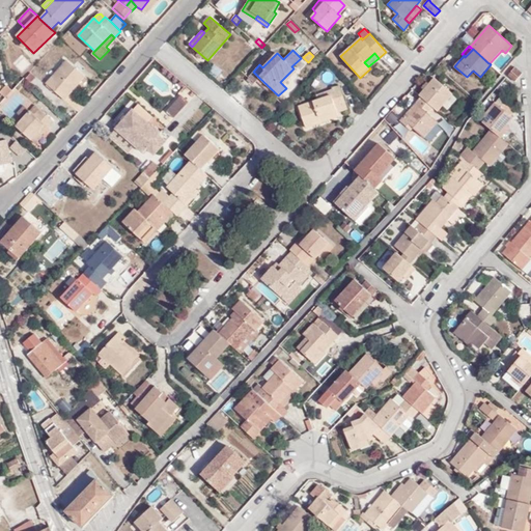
[(79,84),(85,77),(66,60),(46,83),(64,100),(71,93),(68,91),(77,82),(79,84)]
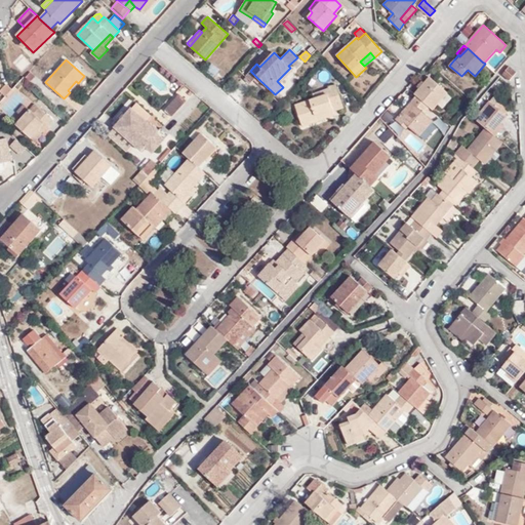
[(211,63),(207,69),(216,74),(220,68),(211,63)]
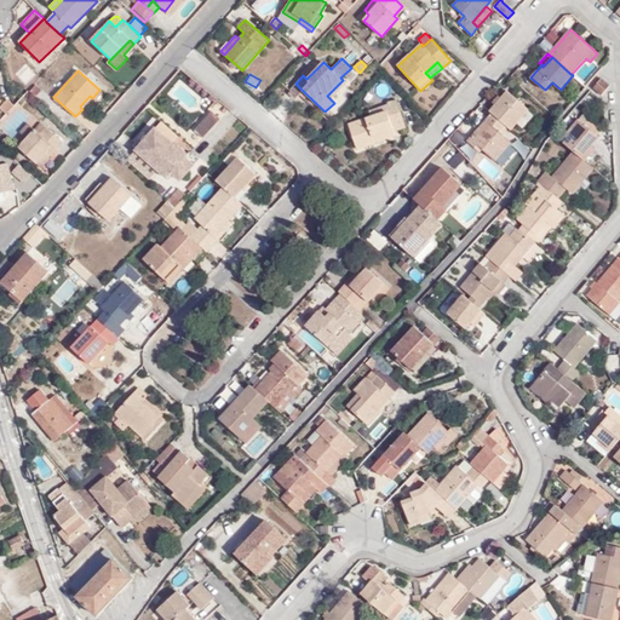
[(593,87),(601,95),(609,86),(602,78),(593,87)]
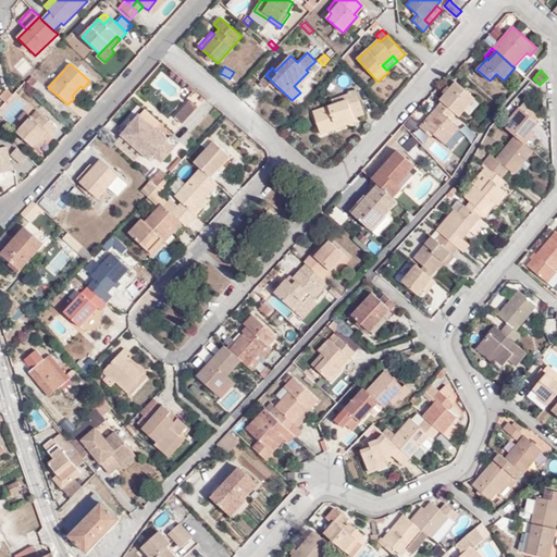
[(297,89),(311,75),(308,72),(294,86),(297,89)]
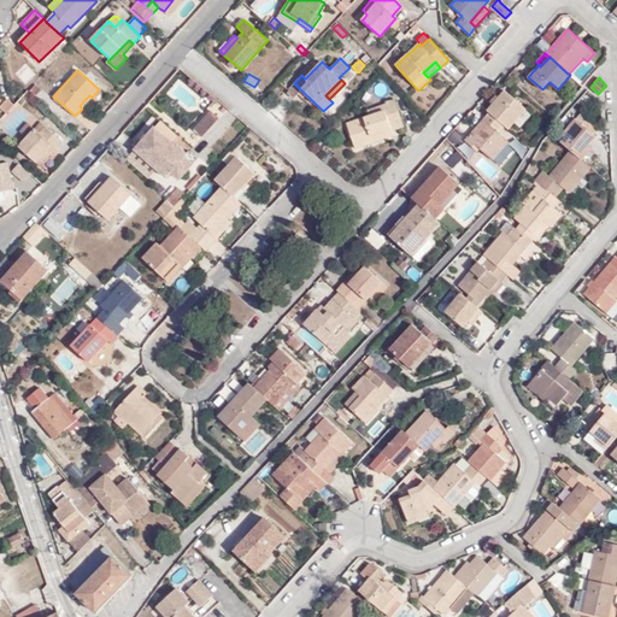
[(293,99),(301,90),(294,83),(288,89),(289,90),(287,93),(293,99)]
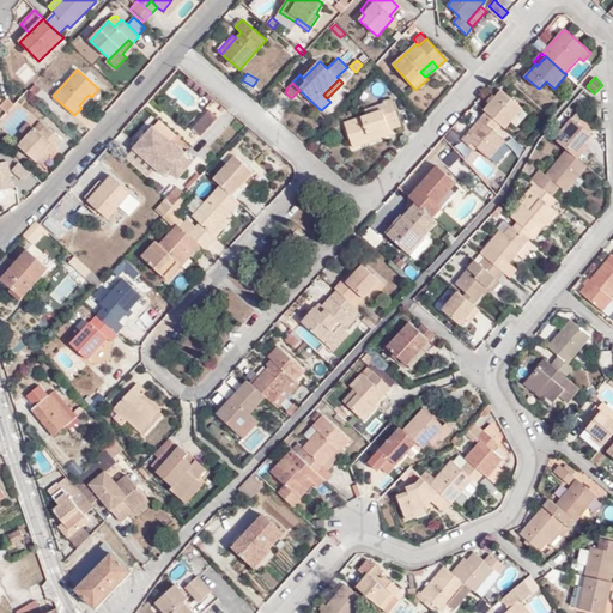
[(35,84),(29,90),(35,95),(40,89),(35,84)]
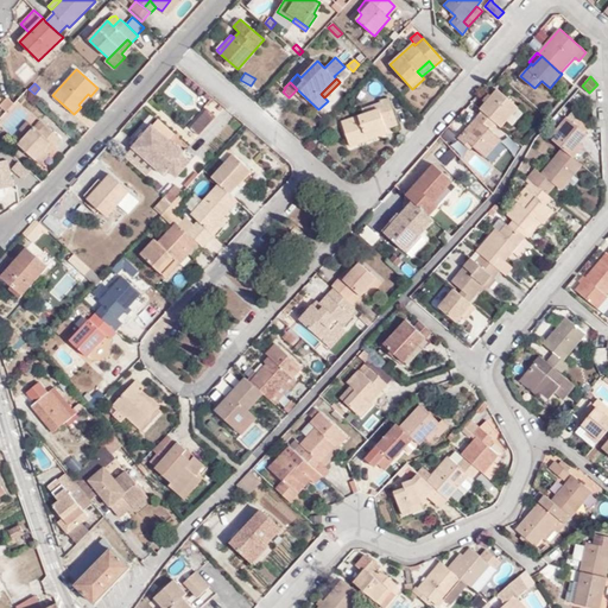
[(498,89),(480,108),(482,111),(499,125),(501,127),(518,107),(498,89)]
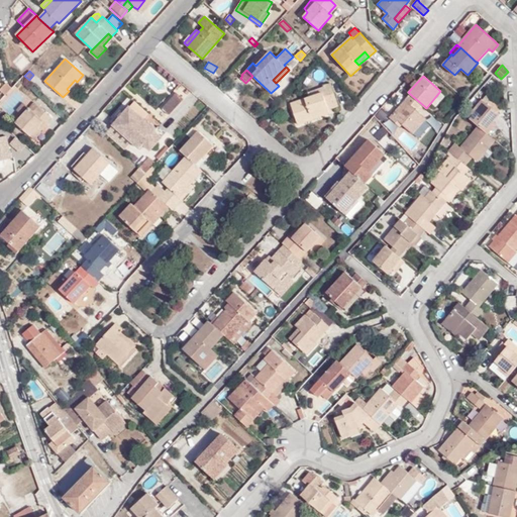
[(7,83),(0,89),(0,90),(5,95),(11,88),(7,83)]
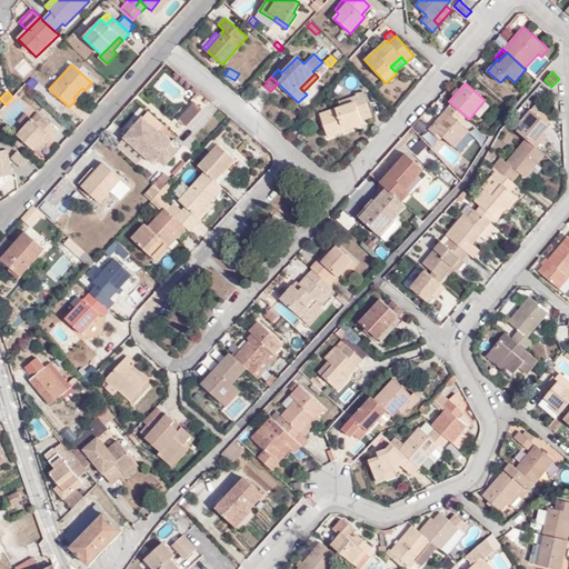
[(356,101),(359,101),(365,119),(372,116),(365,91),(356,93),(357,97),(338,102),(340,108),(320,113),(328,137),(362,125),(361,120),(356,101)]
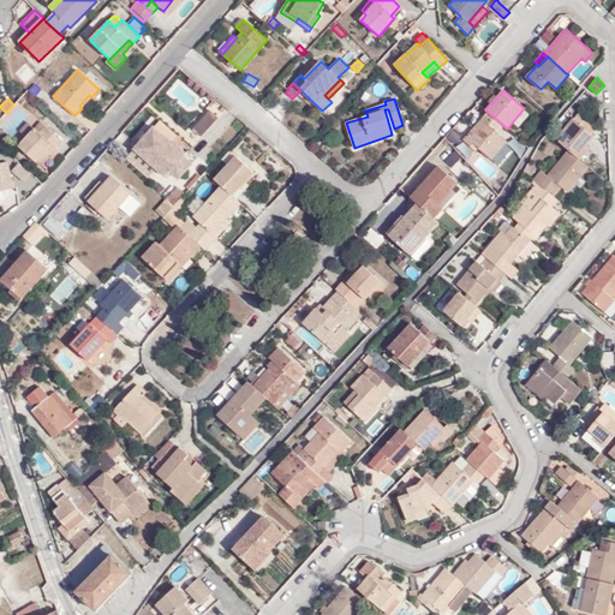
[(215,115),(207,108),(196,121),(204,129),(215,115)]
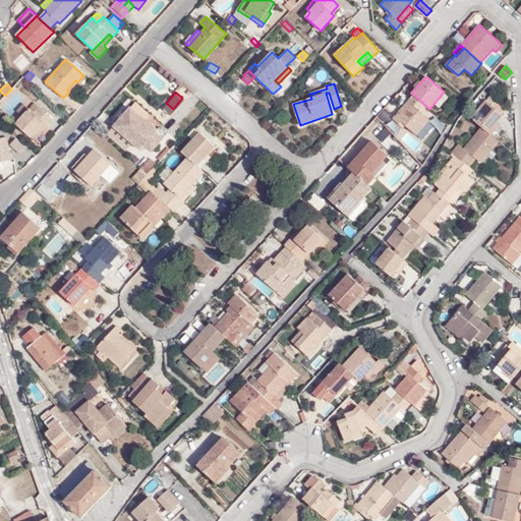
[(334,109),(329,93),(326,93),(331,110),(334,109)]
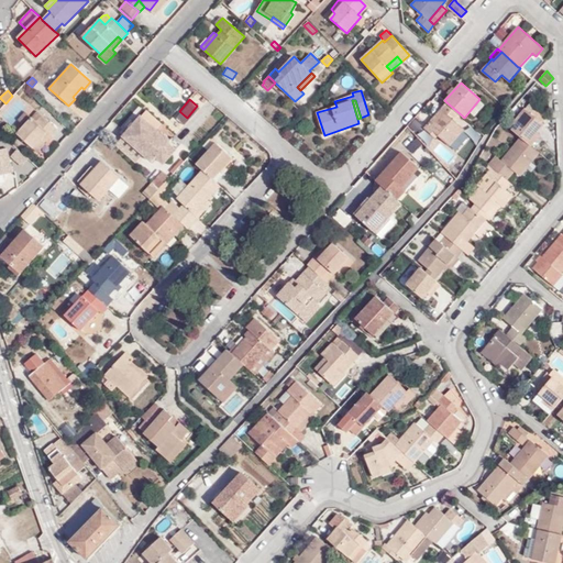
[(456,122),(462,116),(446,102),(424,128),(430,133),(433,131),(438,134),(451,146),(465,131),(456,122)]
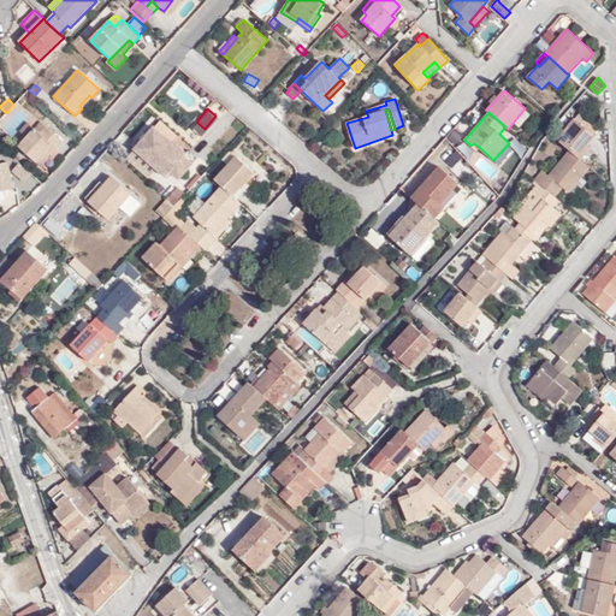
[(569,130),(564,137),(560,141),(569,149),(582,160),(592,148),(588,144),(596,136),(574,119),(567,128),(569,130)]
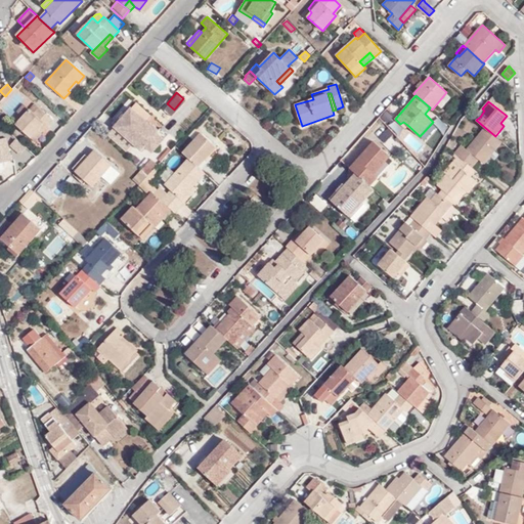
[(39,108),(34,103),(30,108),(34,114),(39,108)]
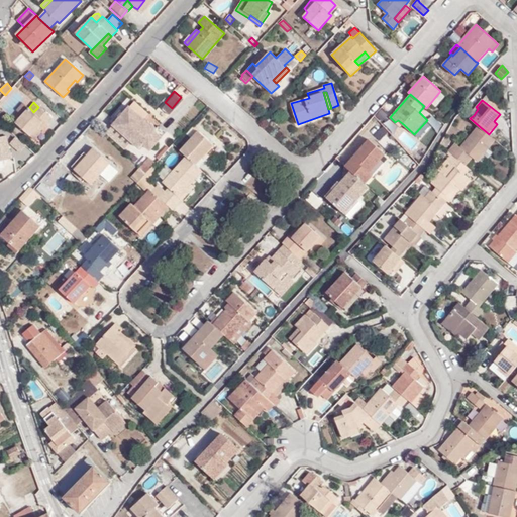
[(167,113),(172,108),(165,102),(160,107),(167,113)]
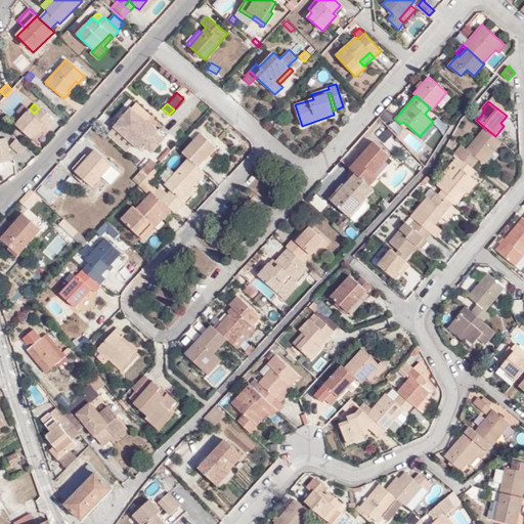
[(16,112),(23,117),(30,108),(24,104),(16,112)]
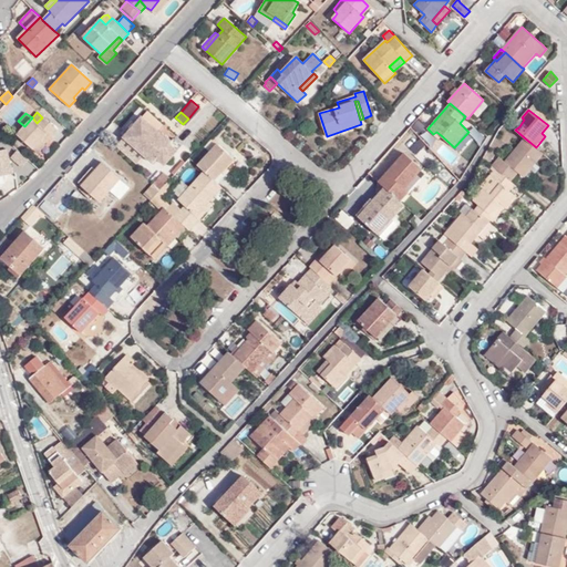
[(39,144),(42,140),(45,143),(57,130),(42,117),(37,123),(32,117),(24,126),(17,134),(33,150),(39,144)]
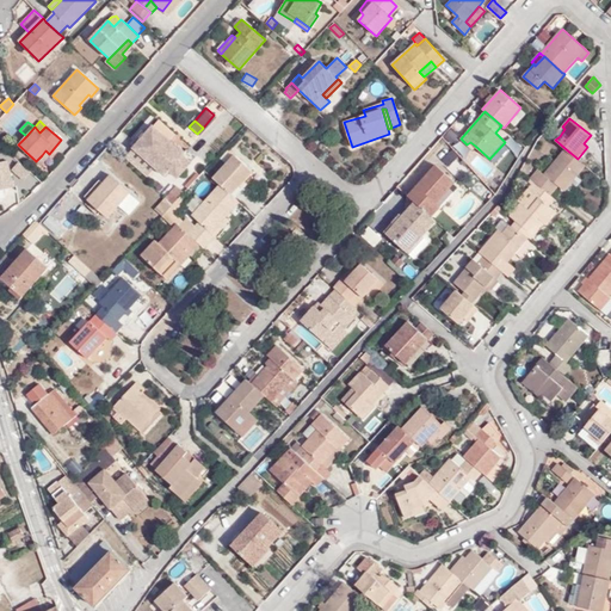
[(176,144),(173,146),(153,128),(135,148),(165,176),(172,167),(179,174),(195,158),(187,150),(184,153),(176,144)]
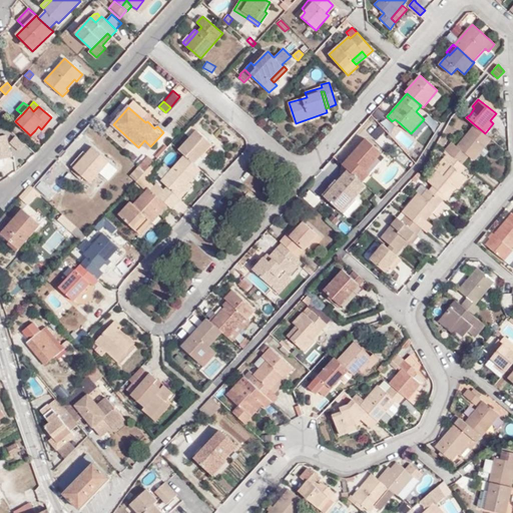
[(379,121),(384,115),(378,109),(373,114),(379,121)]
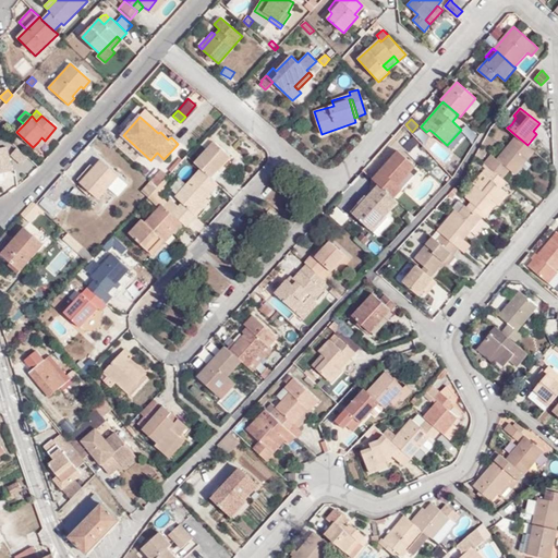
[(452,149),(465,134),(461,130),(447,145),(452,149)]
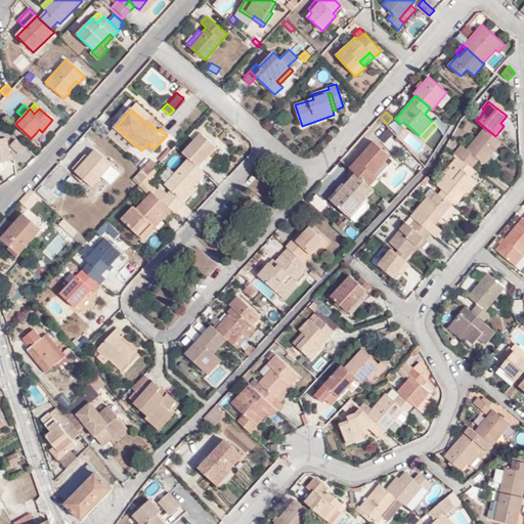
[(486,161),(494,151),(501,142),(495,136),(484,127),(466,149),(462,145),(454,153),(472,168),(478,160),(484,164),(486,161)]
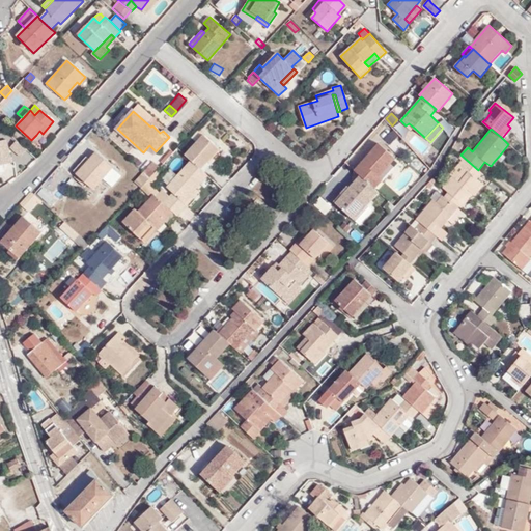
[(35,143),(43,134),(39,131),(36,135),(31,140),(35,143)]
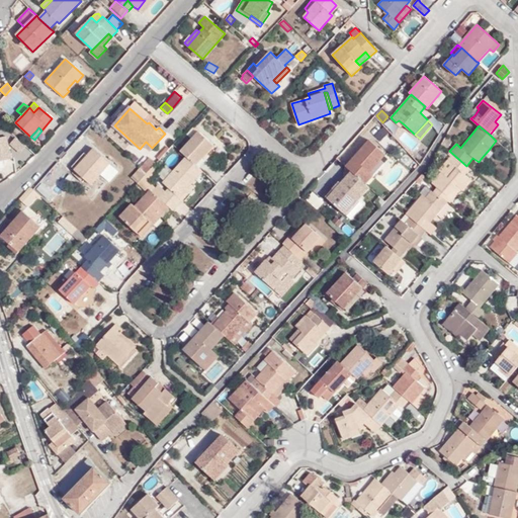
[(213,146),(198,132),(180,152),(187,158),(196,166),(206,154),(213,146)]
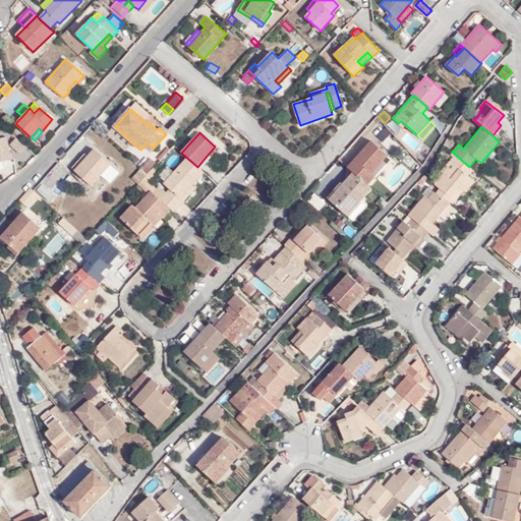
[(9,146),(6,136),(0,137),(0,145),(1,148),(4,147),(9,146)]
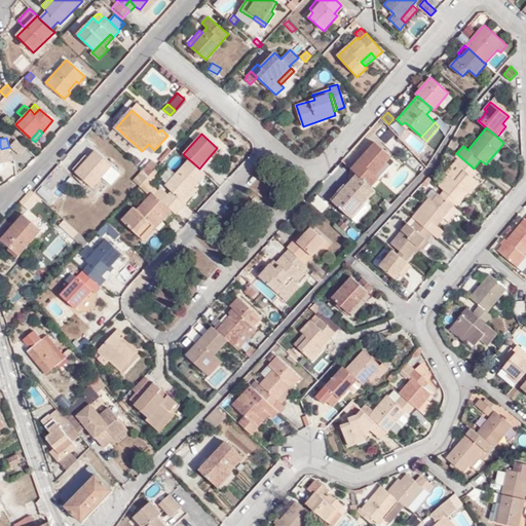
[(376,142),(351,168),(358,174),(372,187),(379,179),(376,176),(386,163),(392,156),(376,142)]
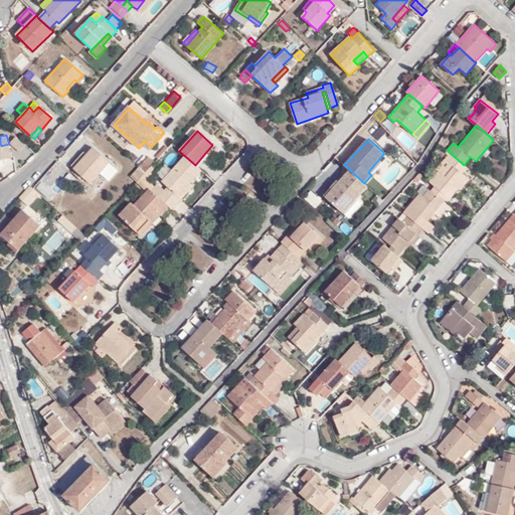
[(0,160),(3,160),(12,158),(9,144),(4,145),(1,146),(0,143),(0,160)]
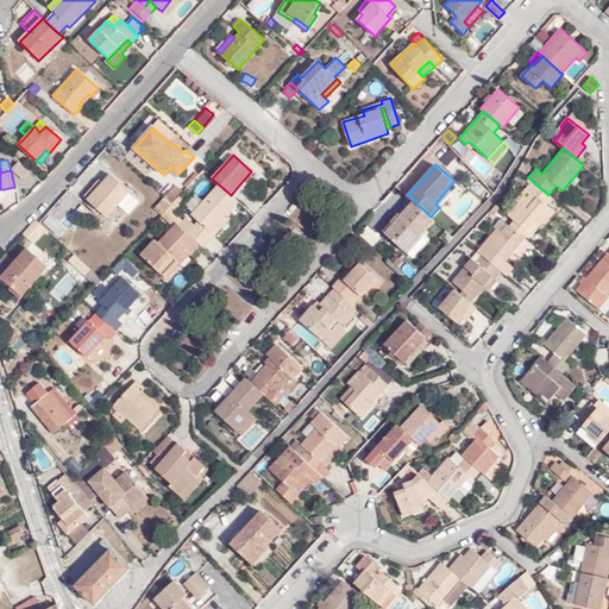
[(89,200),(107,217),(130,192),(111,175),(104,183),(89,200)]
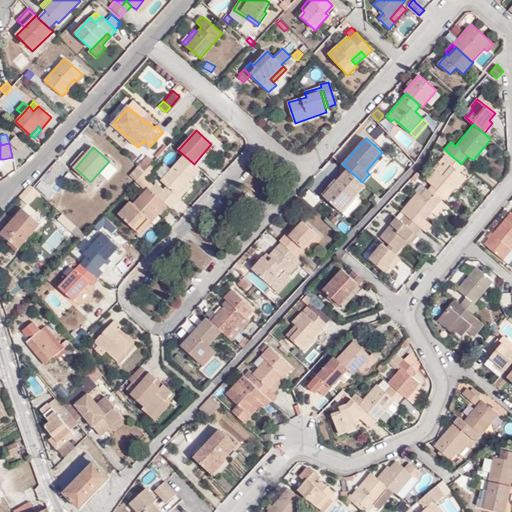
[(479,160),(486,151),(483,148),(475,157),(479,160)]
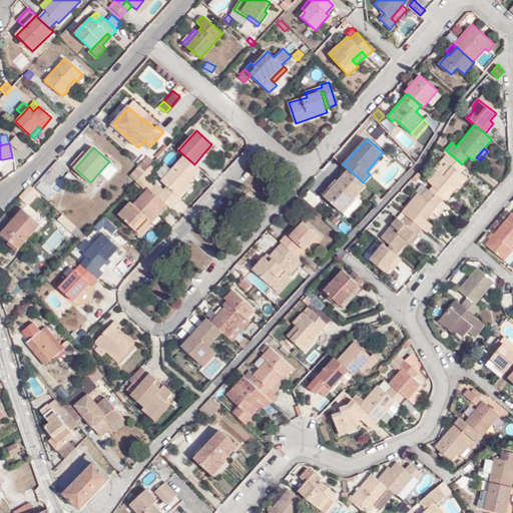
[(468,178),(461,172),(465,166),(462,164),(445,149),(443,152),(448,157),(446,160),(448,163),(440,172),(437,170),(428,180),(433,185),(446,196),(455,186),(457,188),(459,189),(468,178)]
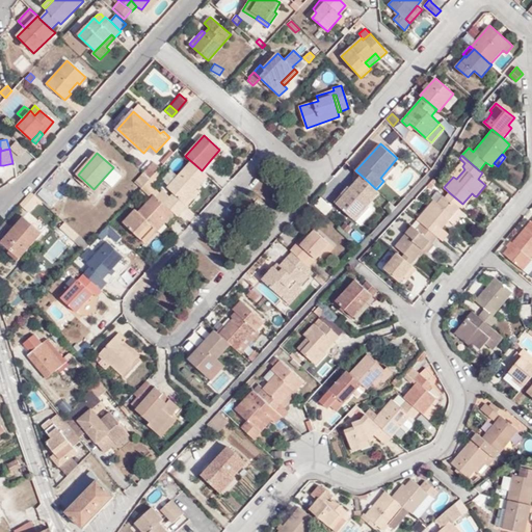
[(90,160),(87,157),(80,165),(75,171),(78,175),(90,160)]
